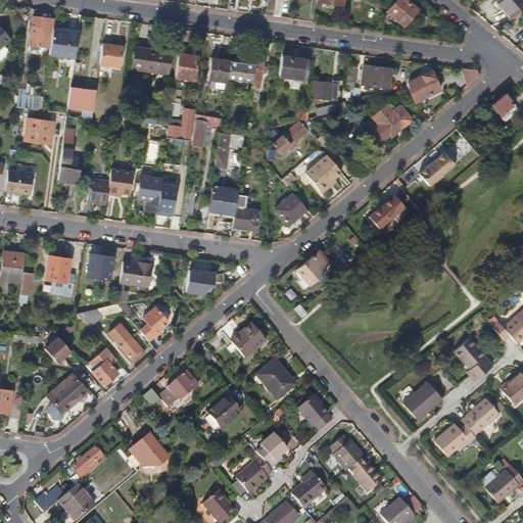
[(417,9),(406,0),(396,0),(386,12),(402,27),(417,9)]
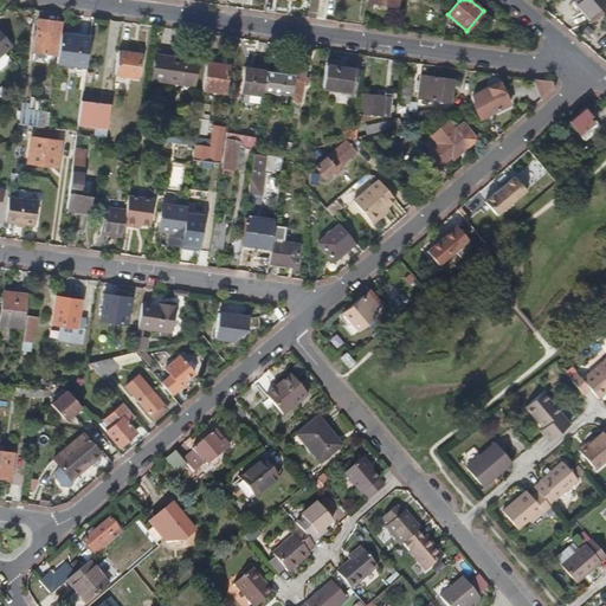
[(605,8),(605,0),(577,0),(593,20),(605,8)]
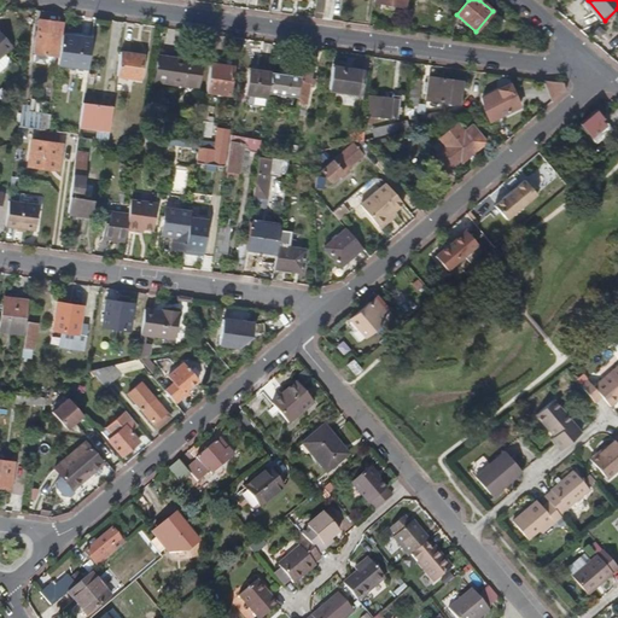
[(60,44),(63,23),(39,19),(34,53),(59,57),(60,44)]
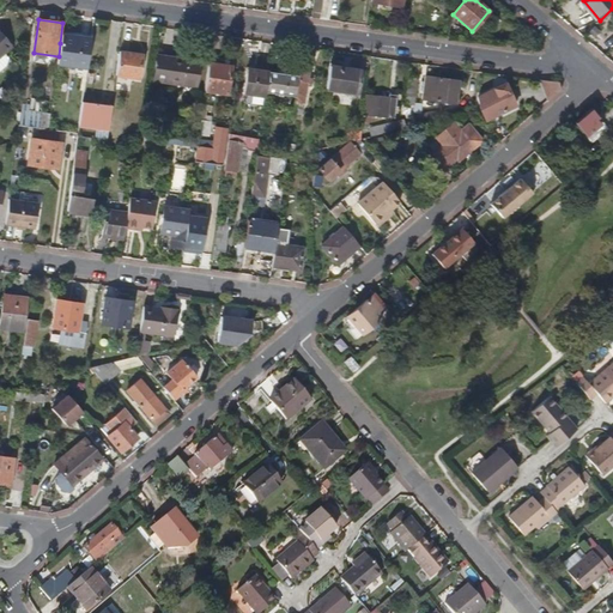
[(0,56),(5,53),(12,47),(0,31),(0,56)]
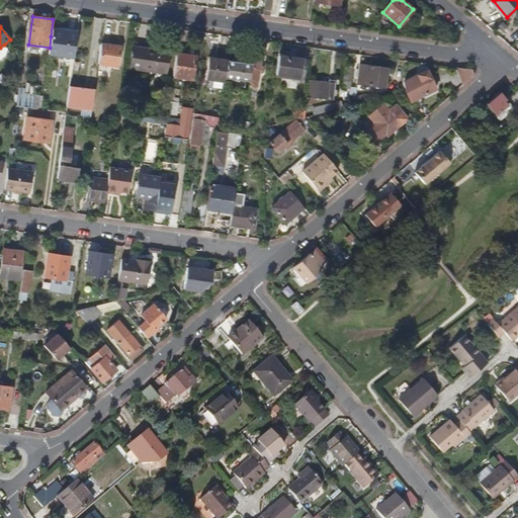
[(71,73),(76,40),(51,36),(50,48),(47,70),(71,73)]
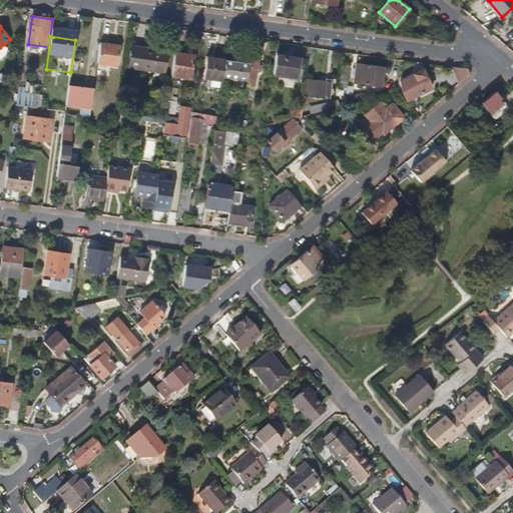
[(116,65),(119,45),(100,43),(97,63),(116,65)]
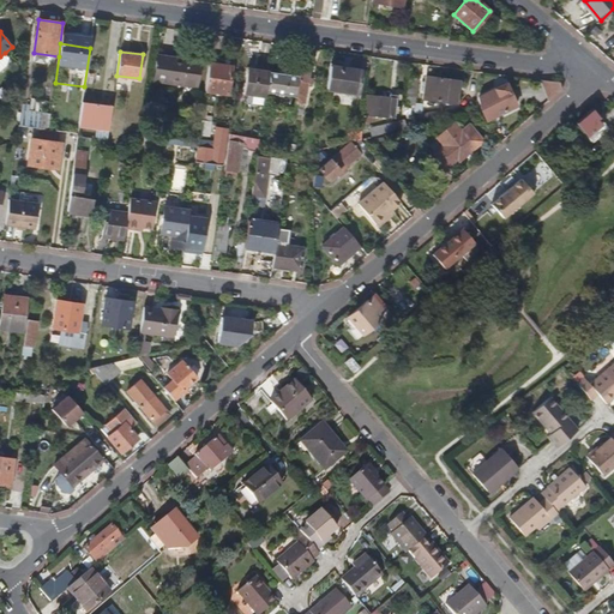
[(0,70),(11,61),(5,53),(0,56),(0,70)]
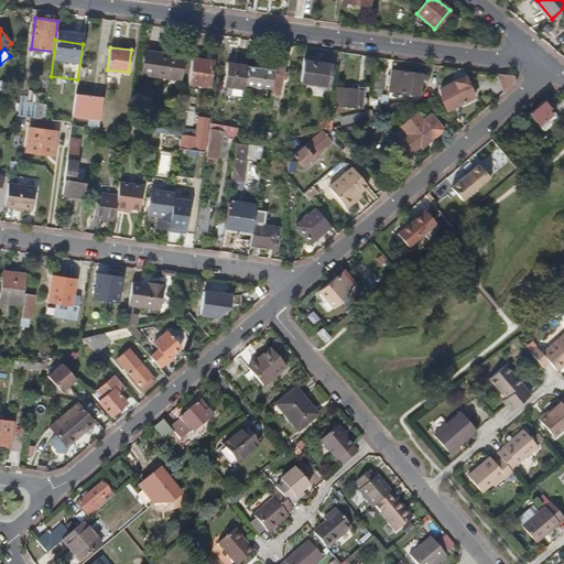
[(162,77),(164,55),(144,52),(141,75),(162,77)]
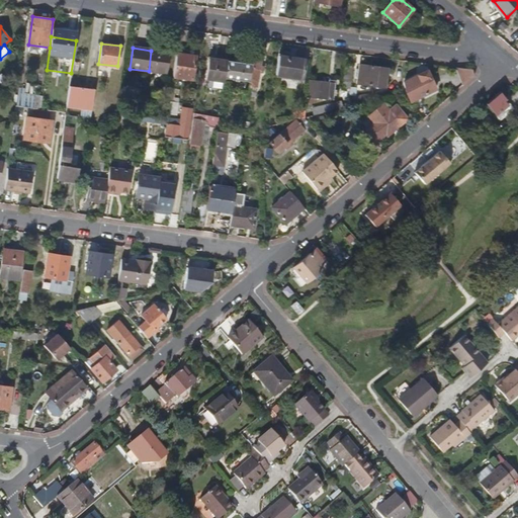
[(167,74),(170,53),(151,51),(149,71),(167,74)]
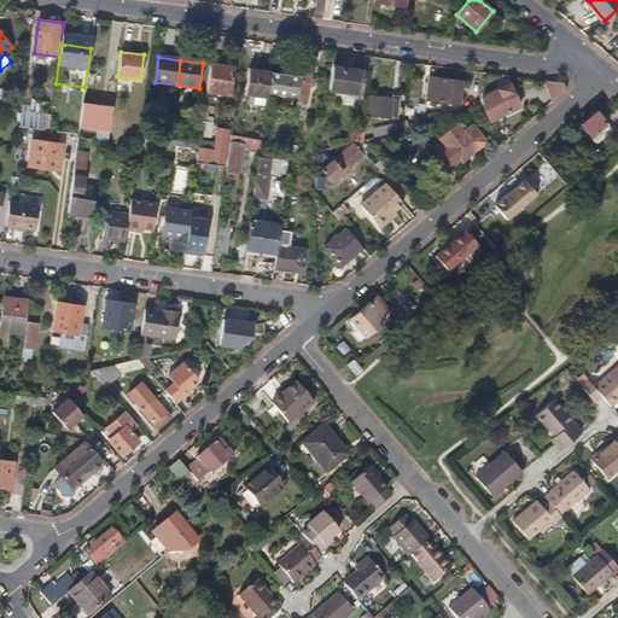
[(229,94),(233,66),(210,63),(207,92),(229,94)]
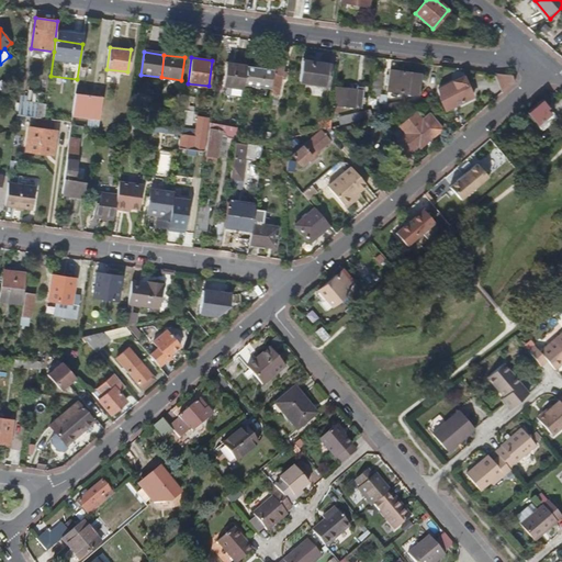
[(328,85),(330,65),(302,60),(300,80),(328,85)]
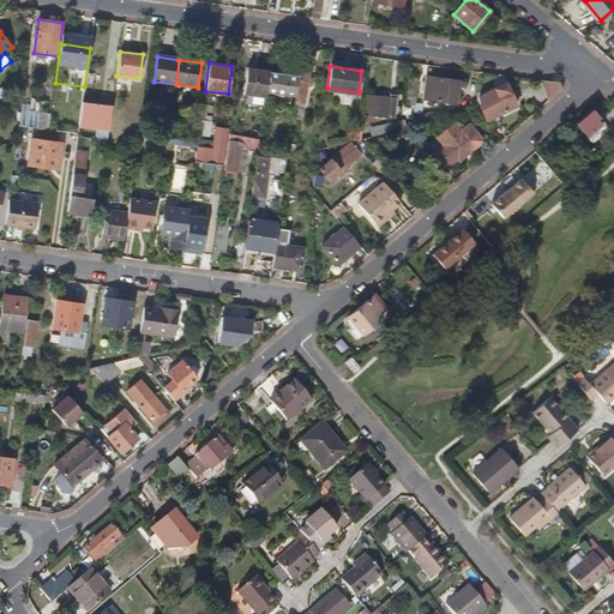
[(305,103),(309,70),(300,67),(299,76),(296,96),(295,102),(304,103),(305,103)]
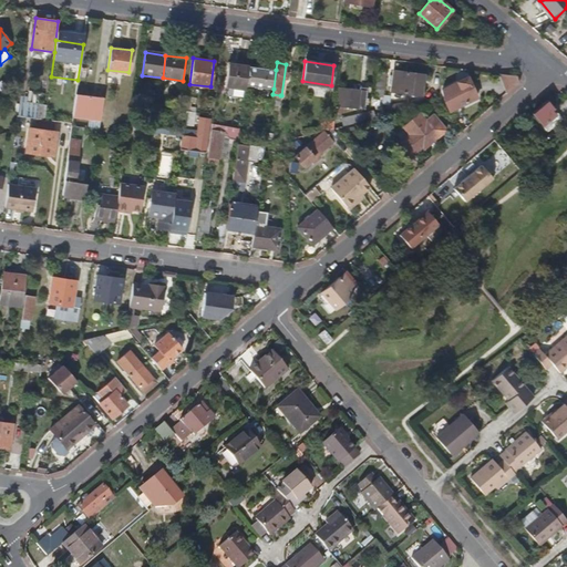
[(246,84),(248,66),(229,63),(226,85),(245,89),(246,84)]
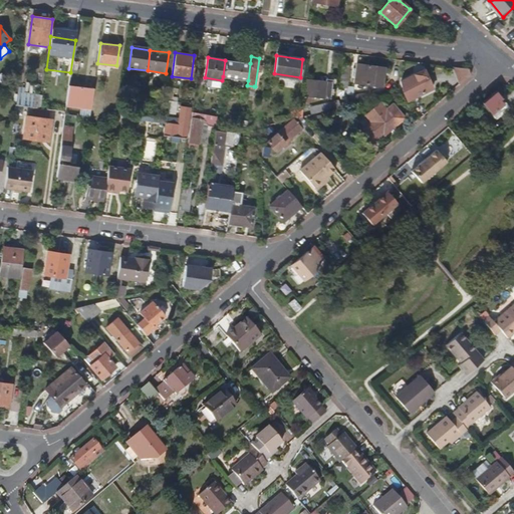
[(248,80),(250,63),(246,62),(246,61),(239,60),(239,62),(225,60),(223,76),(231,77),(230,81),(237,82),(238,78),(248,80)]
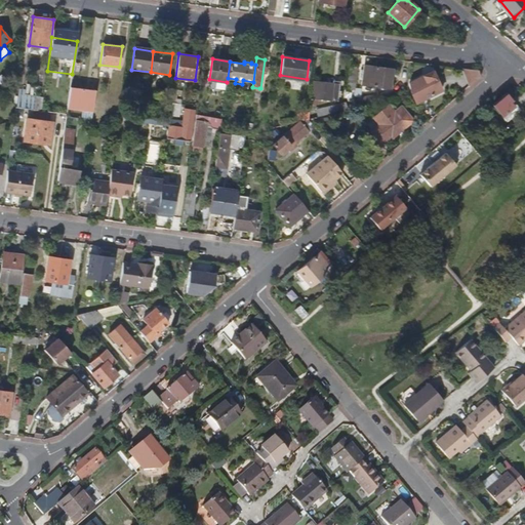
[(356,81),(358,67),(350,66),(348,80),(356,81)]
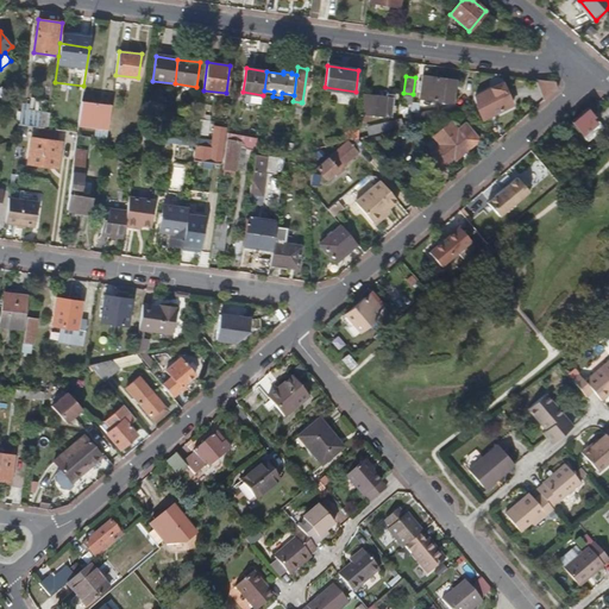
[(452,102),(456,81),(424,76),(420,99),(452,102)]
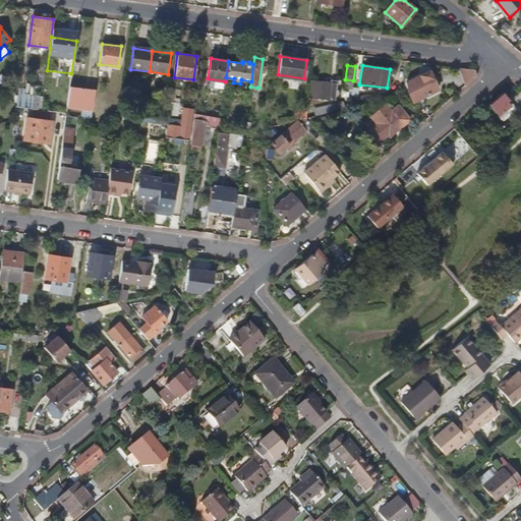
[(465,85),(476,75),(475,70),(459,68),(465,85)]
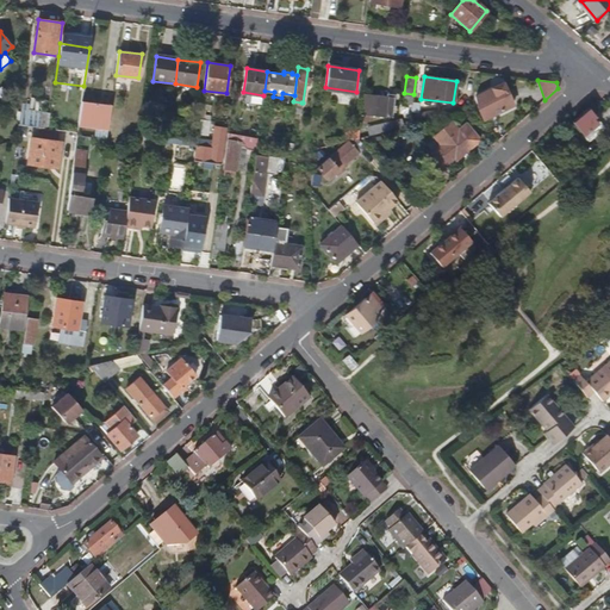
[(514,105),(504,83),(477,95),(478,106),(484,119),(514,105)]
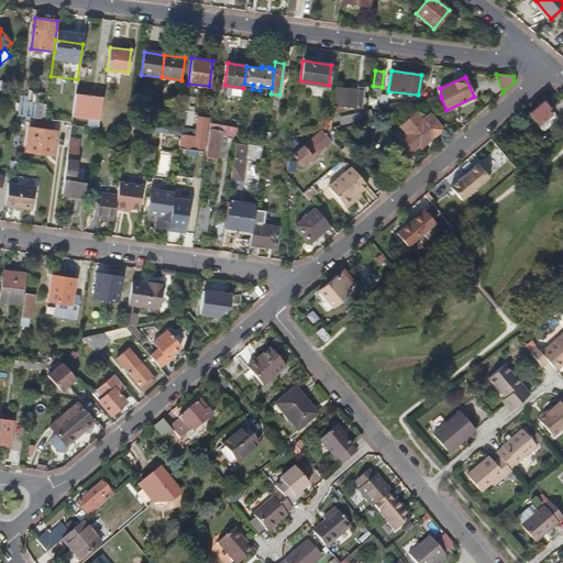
[(381,95),(382,87),(373,86),(372,97),(381,98),(381,95)]
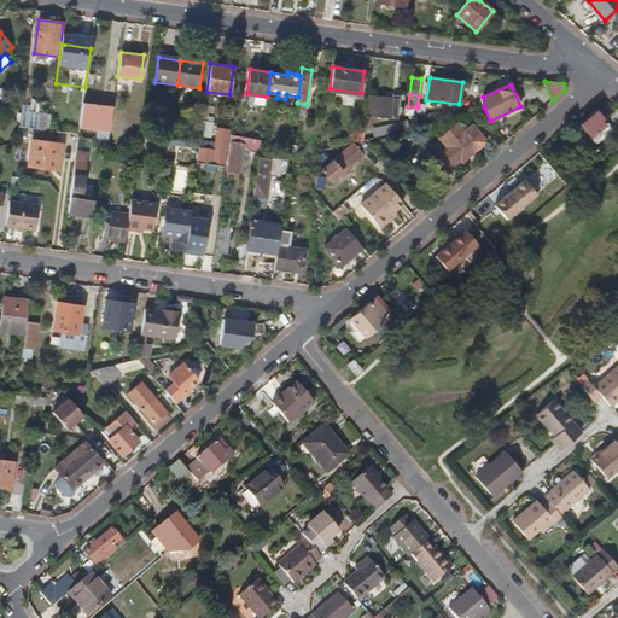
[(397,120),(400,99),(368,95),(367,100),(366,115),(373,116),(397,120)]
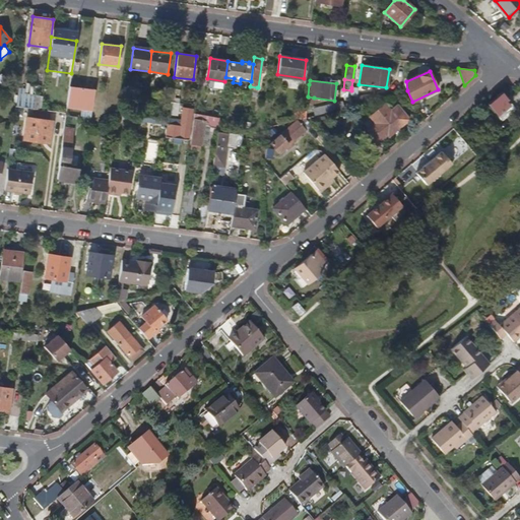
[(18,88),(16,106),(41,109),(44,86),(27,83),(26,89),(18,88)]
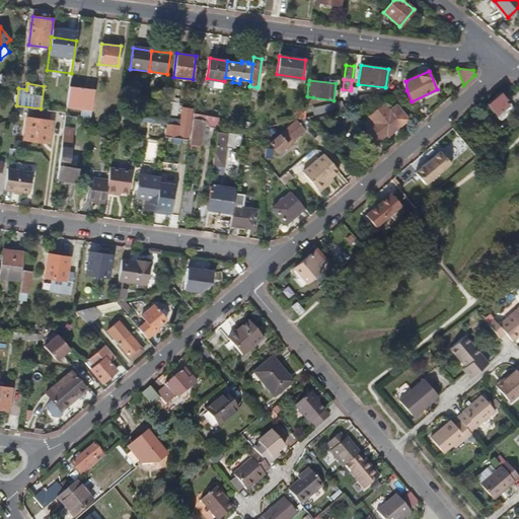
[(92,109),(95,89),(70,85),(67,106),(92,109)]
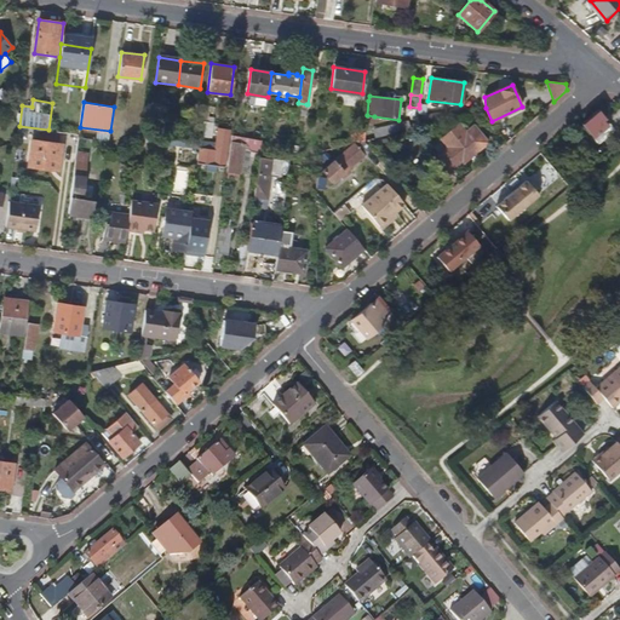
[(304,118),(306,104),(298,103),(296,116),(304,118)]
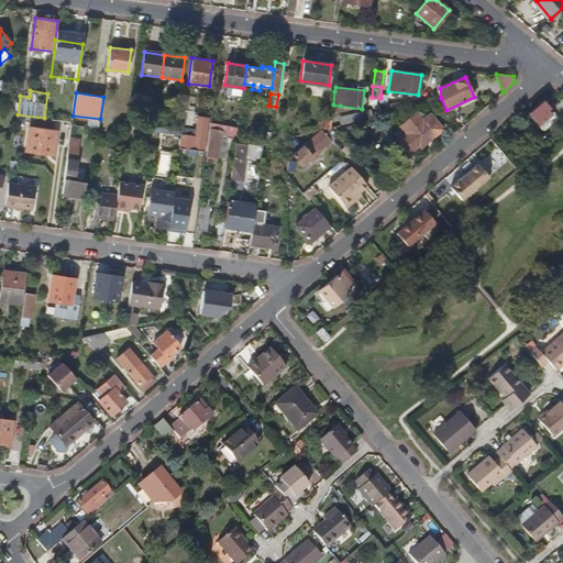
[(381,98),(379,107),(387,105),(388,96),(381,95),(381,98)]
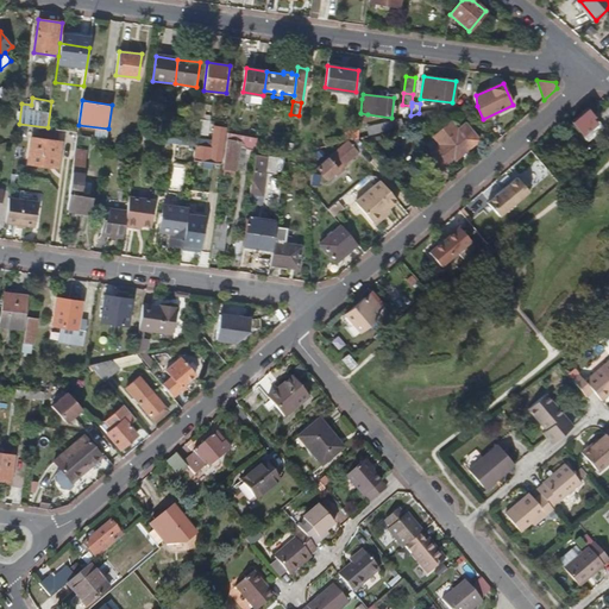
[(200,119),(208,120),(209,120),(211,115),(205,114),(205,110),(211,110),(211,105),(201,104),(200,119)]
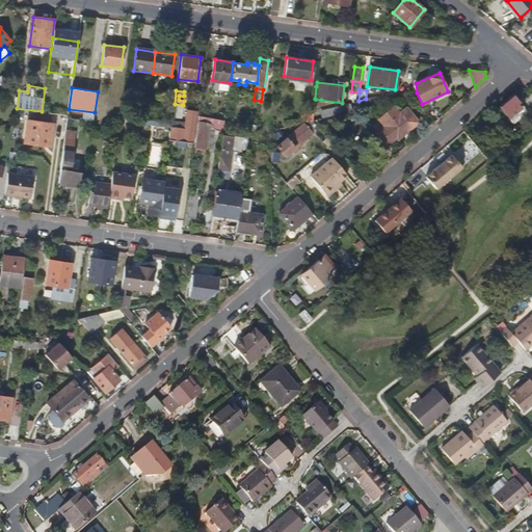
[(513,123),(528,111),(513,94),(500,106),(513,123)]
